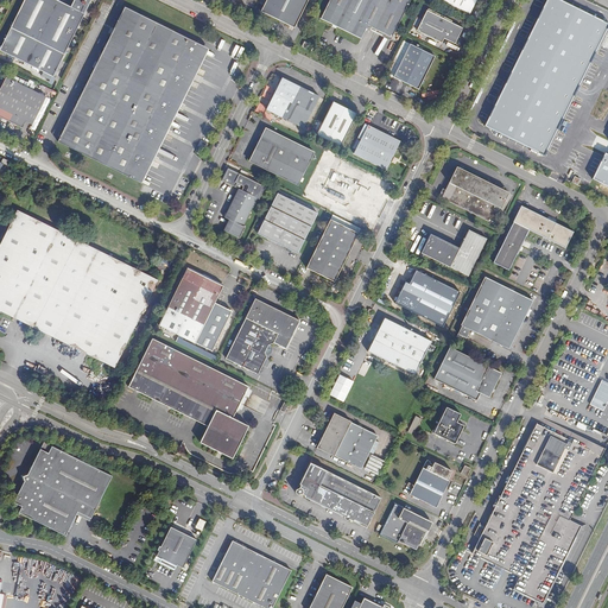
[(74,0),(71,7),(57,0),(25,0),(0,50),(54,76),(92,0),(74,0)]
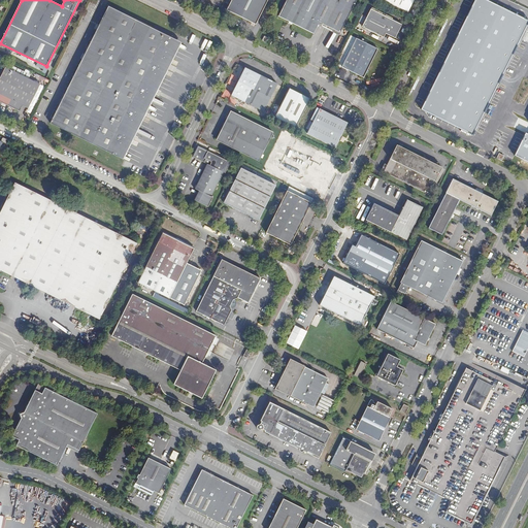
[(255,15),(259,18),(267,0),(231,0),(227,10),(243,19),(244,18),(253,21),(255,15)]
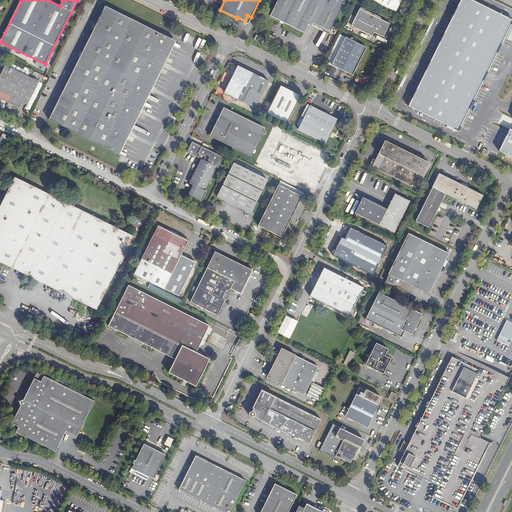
[(345,0),(277,0),(270,16),(304,33),(310,22),(330,32),(332,27),(345,0)]
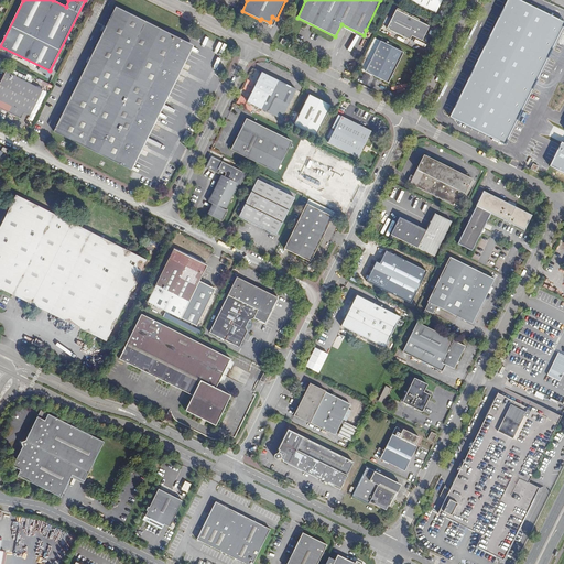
[(408,0),(436,13),(442,0),(408,0)]
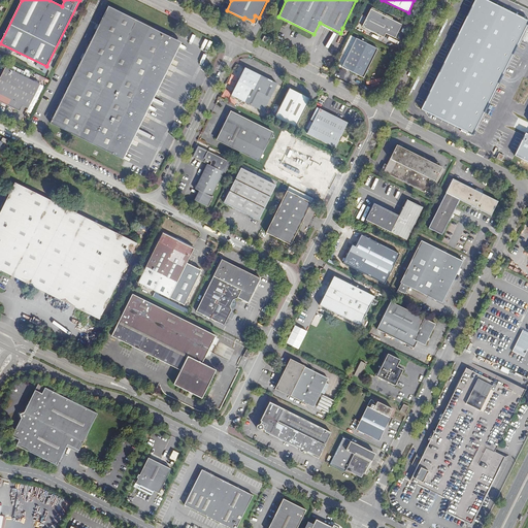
[(474,0),(441,68),(492,93),(503,69),(527,21),(485,0),(474,0)]
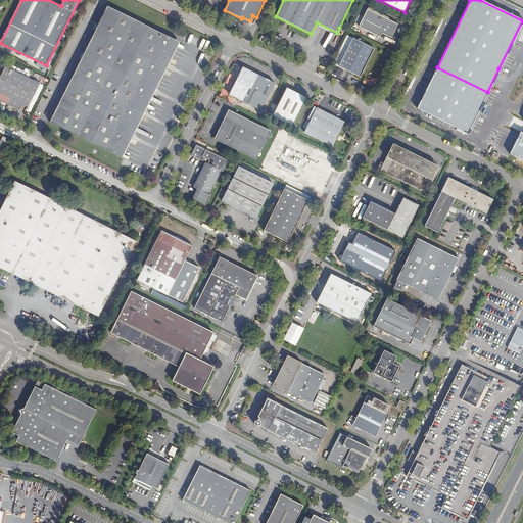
[(120,156),(177,40),(108,6),(50,122),(120,156)]
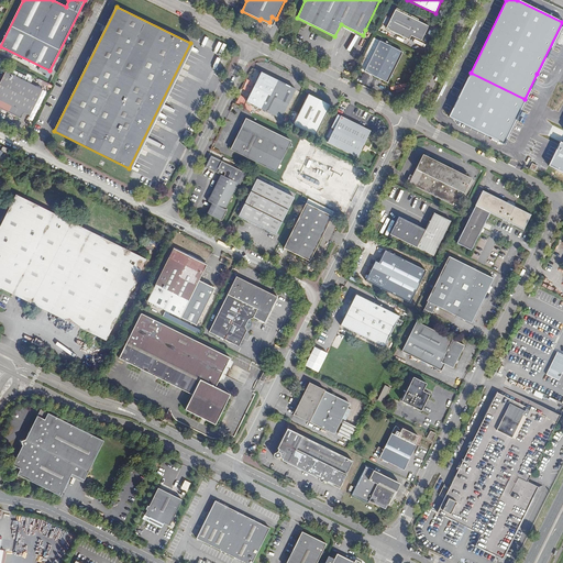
[(429,26),(395,10),(386,29),(409,40),(411,36),(421,41),(429,26)]
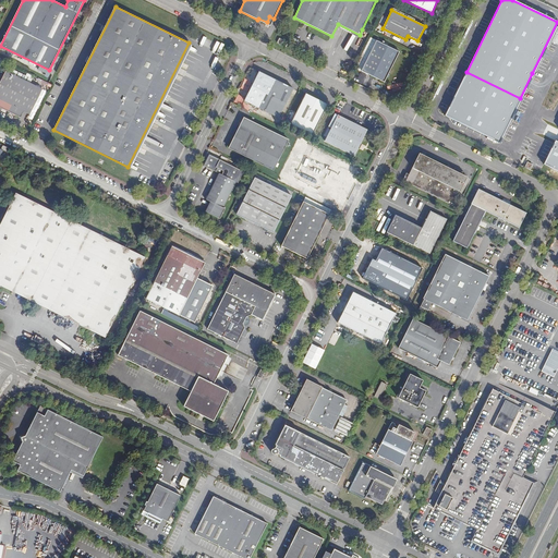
[(270,26),(274,19),(269,16),(267,22),(258,19),(257,20),(270,26)]
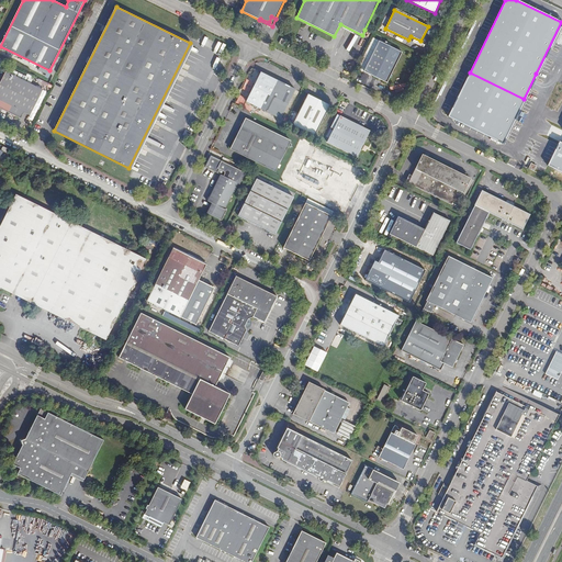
[(403,52),(379,41),(364,71),(388,82),(403,52)]
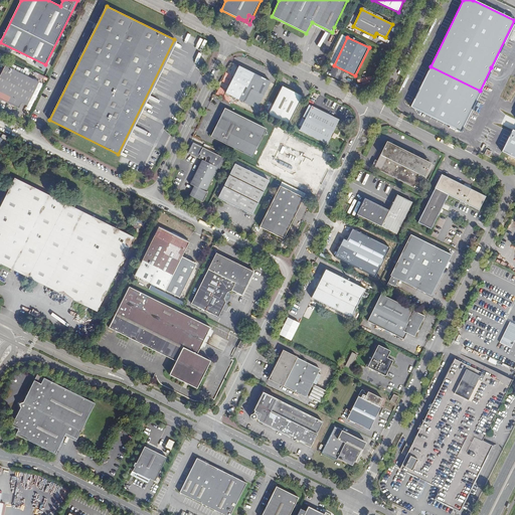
[(177,41),(174,39),(118,154),(121,155),(177,41)]
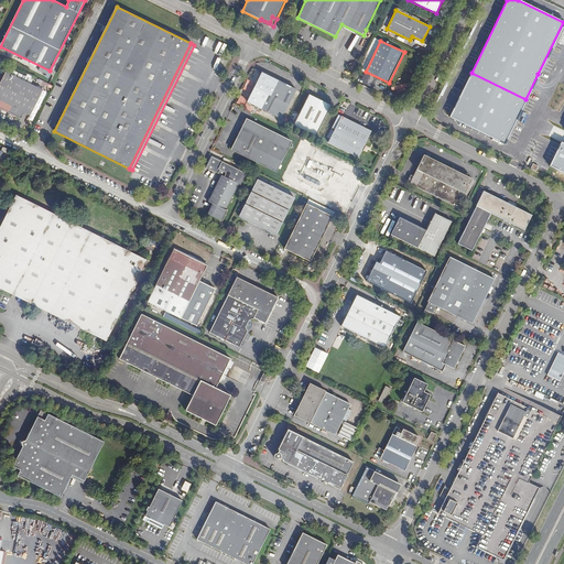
[(33,80),(14,71),(13,75),(7,72),(0,84),(0,108),(22,119),(24,112),(31,116),(43,90),(31,84),(33,80)]
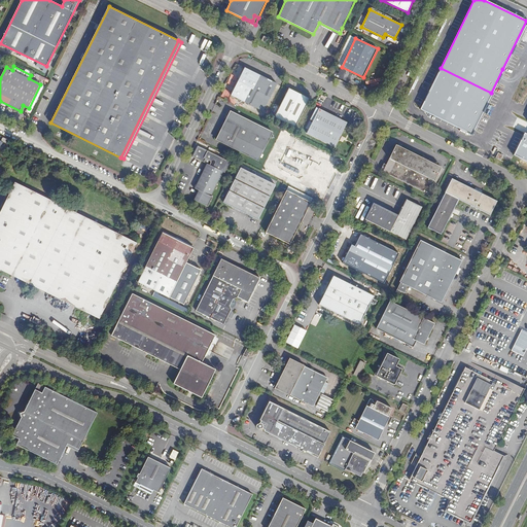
[(277,83),(245,67),(231,96),(264,111),(277,83)]
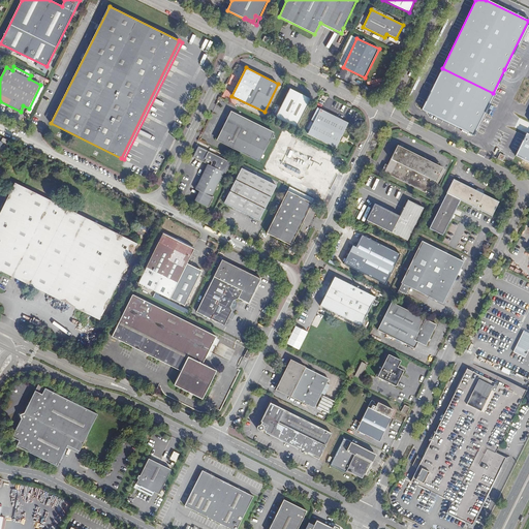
[(493,93),(442,68),(423,110),(473,134),(493,93)]
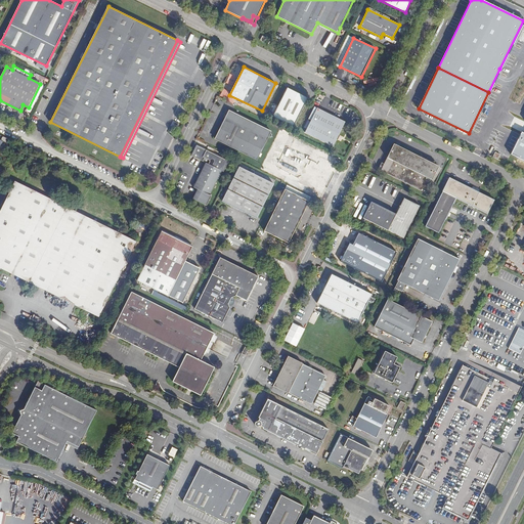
[(229,90),(234,79),(228,77),(224,88),(229,90)]
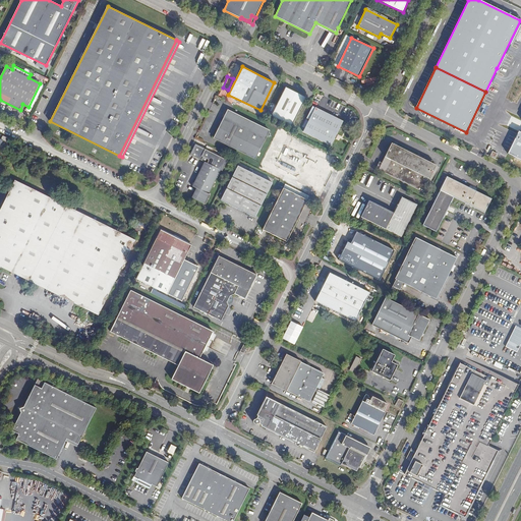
[(306,98),(286,88),(272,116),(292,126),(306,98)]
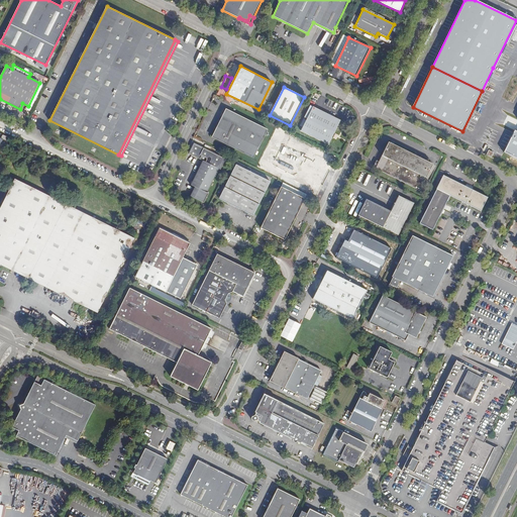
[(269,102),(264,112),(267,114),(273,104),(269,102)]
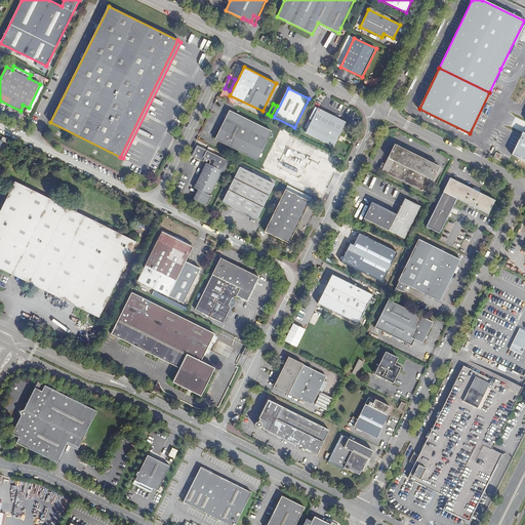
[(346,122),(318,109),(306,133),(333,148),(346,122)]
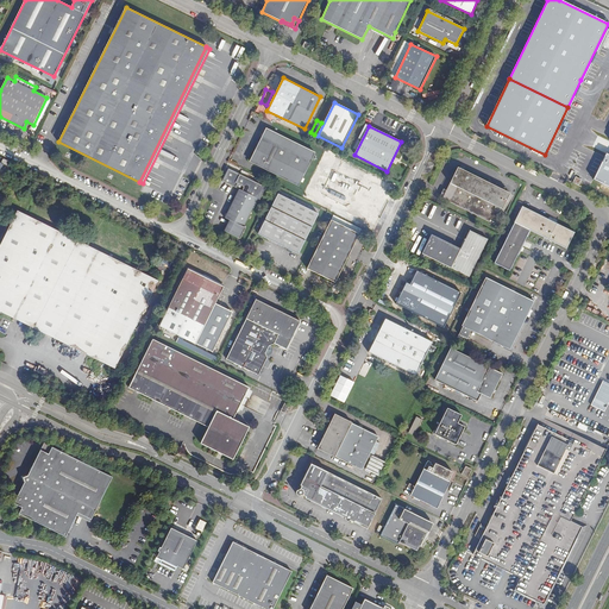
[(270,142),(275,132),(267,129),(263,138),(270,142)]
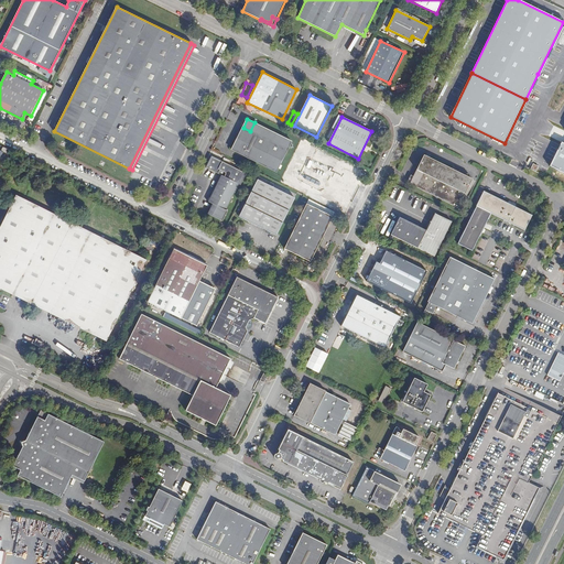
[(292,141),(255,122),(250,131),(243,128),(242,128),(231,150),(277,172),(292,141)]
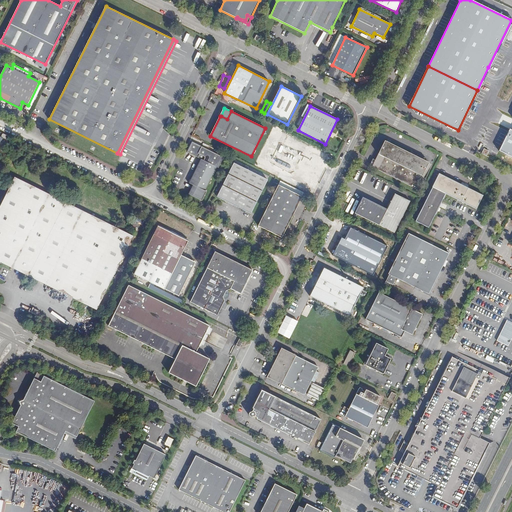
[(511,129),(510,129),(509,132),(500,150),(511,155),(511,129)]
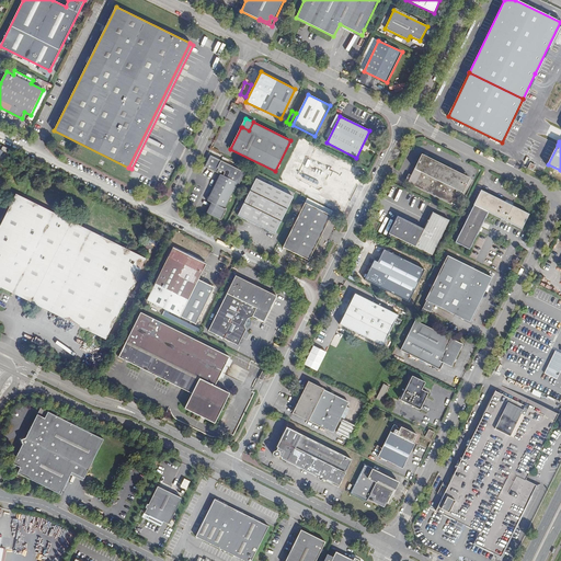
[(412,174),(408,182),(456,206),(470,178),(422,155),(412,174)]
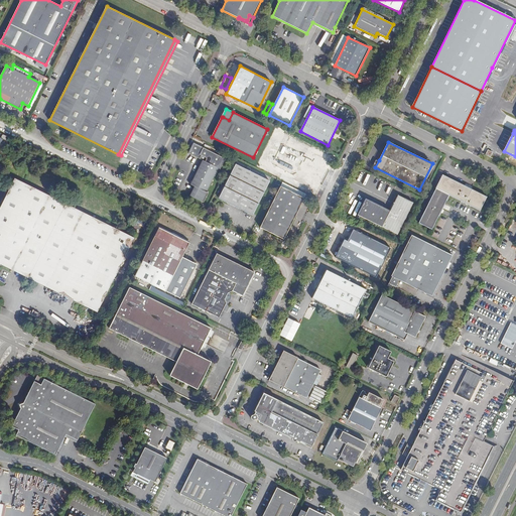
[(219,168),(220,169),(225,159),(204,148),(200,155),(208,158),(206,162),(203,160),(190,184),(195,186),(190,196),(204,202),(208,192),(207,192),(216,172),(219,168)]
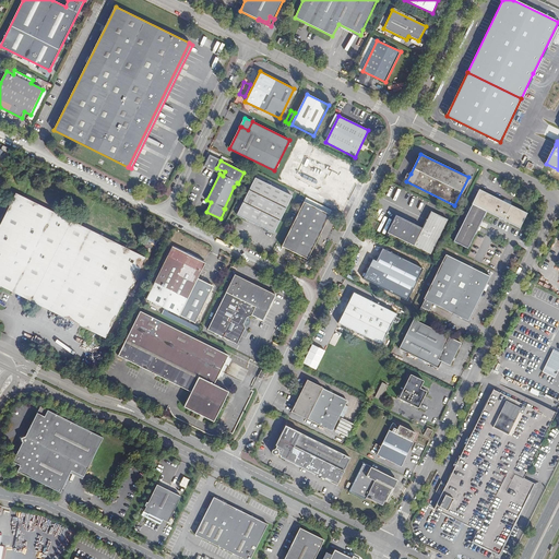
[(293,195),(256,178),(237,215),(274,233),(293,195)]
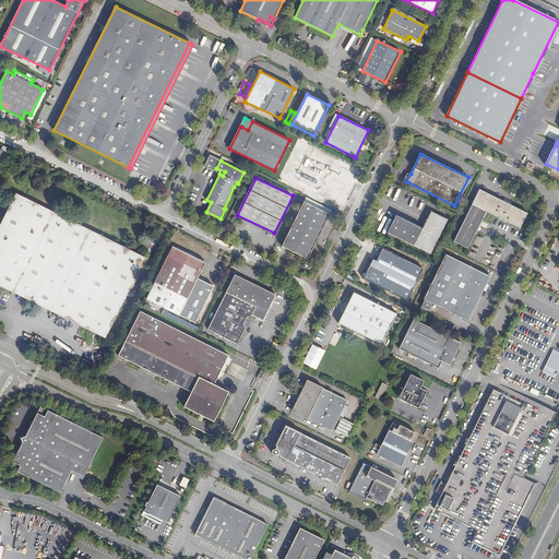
[(511,205),(503,201),(479,189),(472,204),(473,204),(454,241),(468,249),(487,212),(520,228),(527,214),(511,205)]
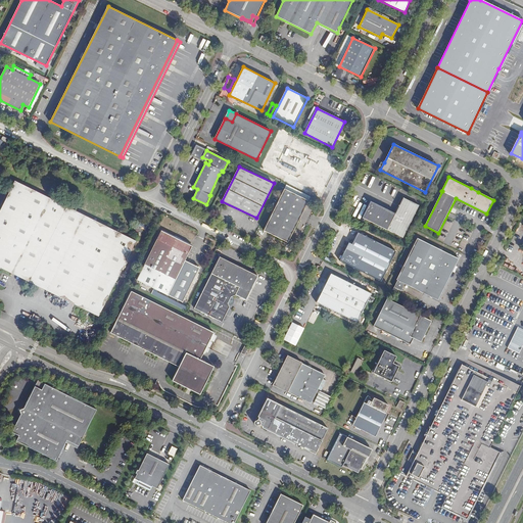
[(0,269),(1,268),(37,285),(99,316),(136,241),(15,181),(0,211),(0,269)]
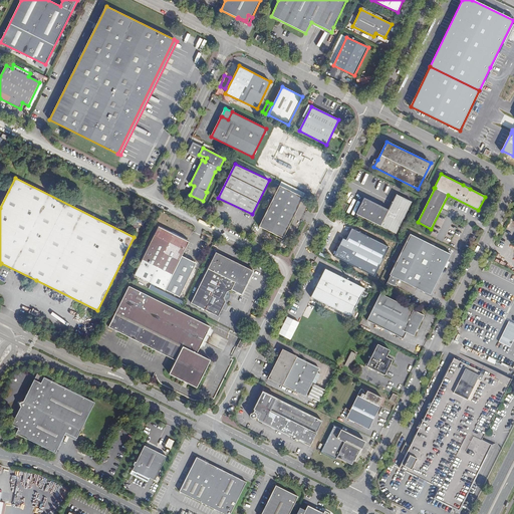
[(303,198),(279,186),(259,226),(283,238),(303,198)]
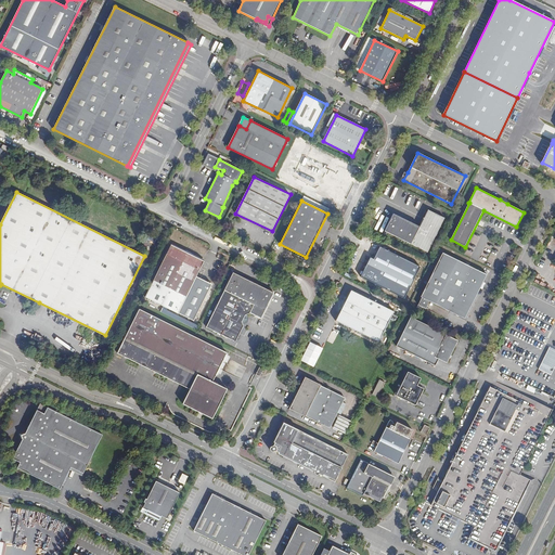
[(444,218),(428,210),(420,227),(394,214),(385,231),(428,253),(444,218)]
